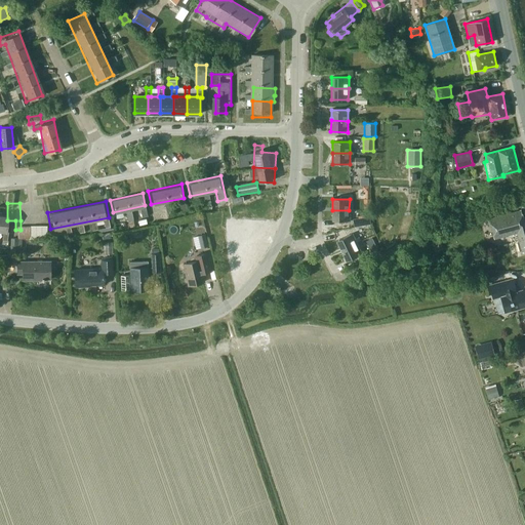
[(33,203),(19,203),(21,220),(33,219),(33,224),(40,224),(40,211),(34,211),(33,203)]
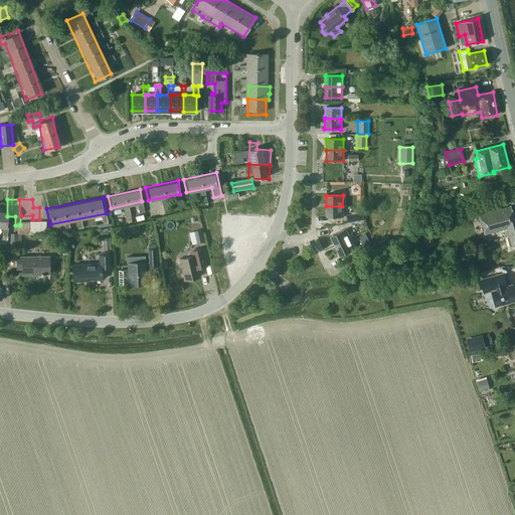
[(342,206),(326,206),(326,217),(342,217),(342,206)]
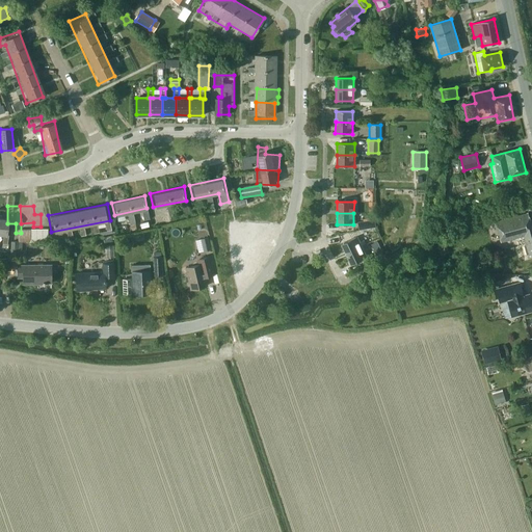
[(527,213),(495,221),(500,242),(524,236),(526,245),(524,245),(526,255),(528,254),(529,256),(531,254),(531,231),(527,213)]
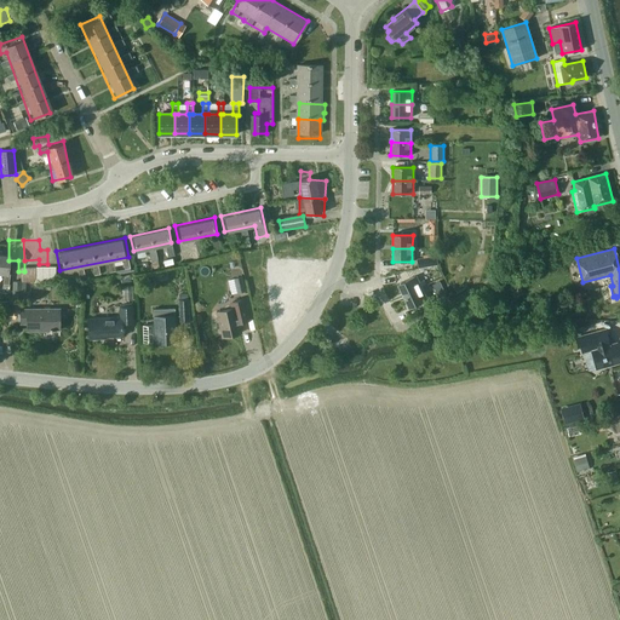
[(418,268),(437,265),(436,256),(417,259),(418,268)]
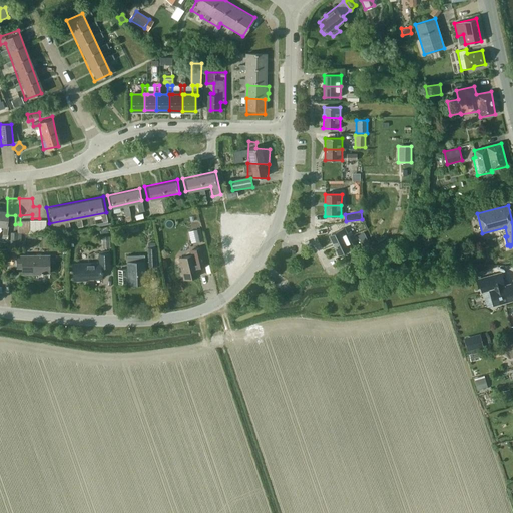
[(355,226),(358,232),(364,229),(362,223),(355,226)]
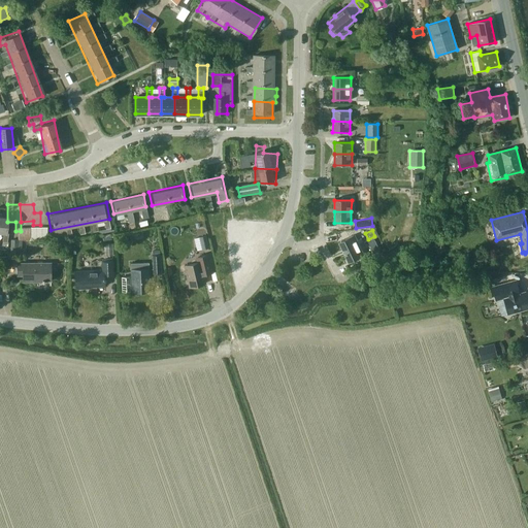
[(343,253),(359,245),(354,235),(338,242),(343,253)]
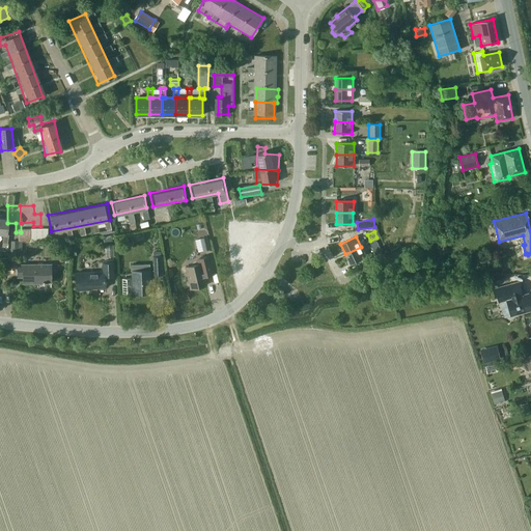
[(200,239),(203,251),(211,249),(207,238),(200,239)]
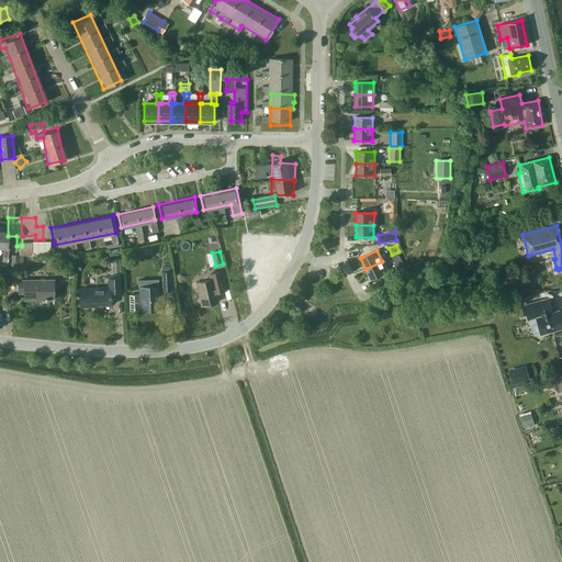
[(460,257),(463,271),(474,269),(470,254),(460,257)]
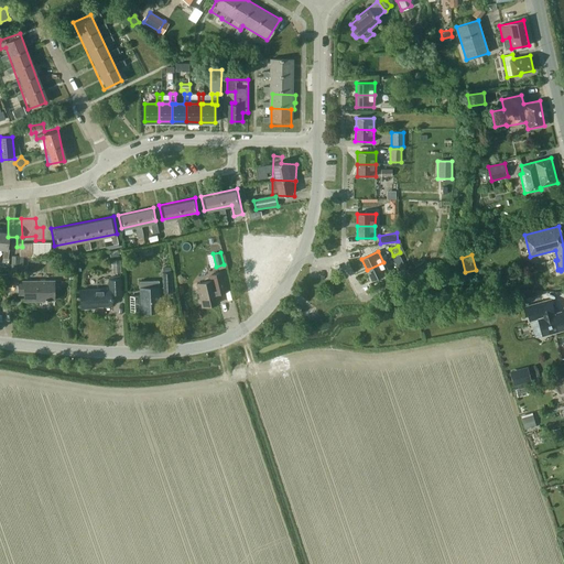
[(19,270),(22,270),(23,257),(11,257),(11,272),(19,272),(19,270)]
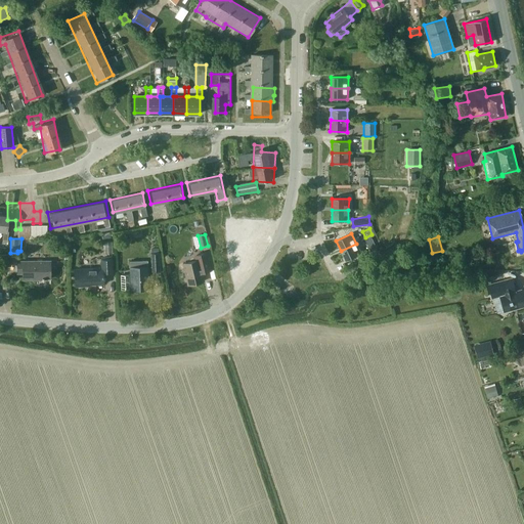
[(103,243),(104,255),(113,254),(112,242),(103,243)]
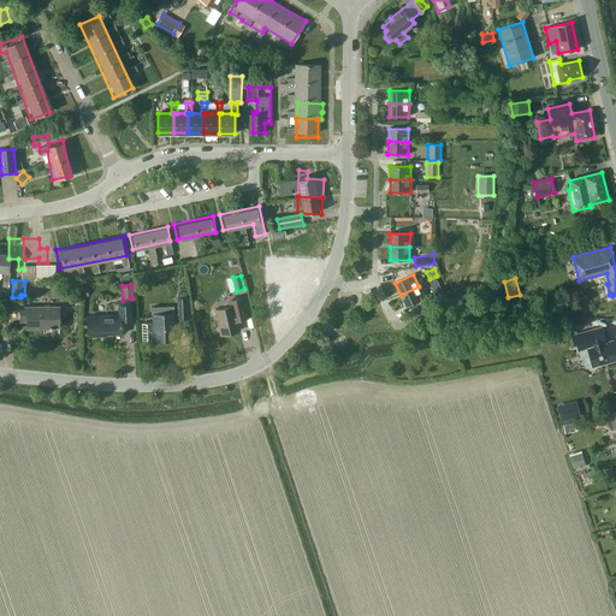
[(425,298),(419,286),(401,295),(407,307),(425,298)]
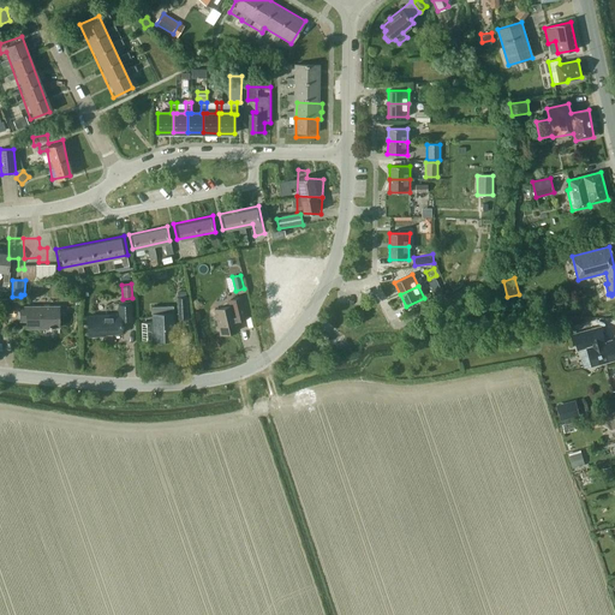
[(435,296),(442,292),(439,286),(433,290),(435,296)]
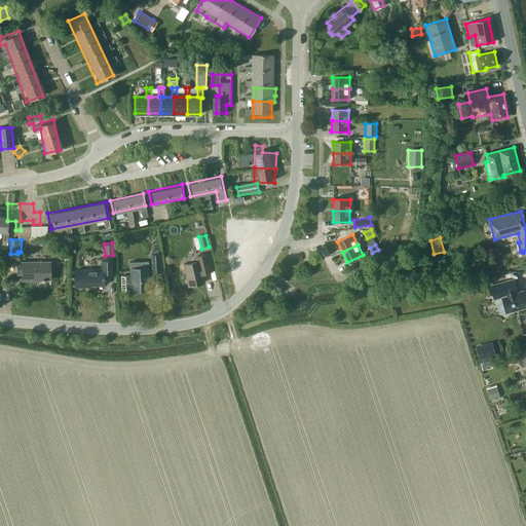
[(152,254),(153,272),(161,272),(160,254),(152,254)]
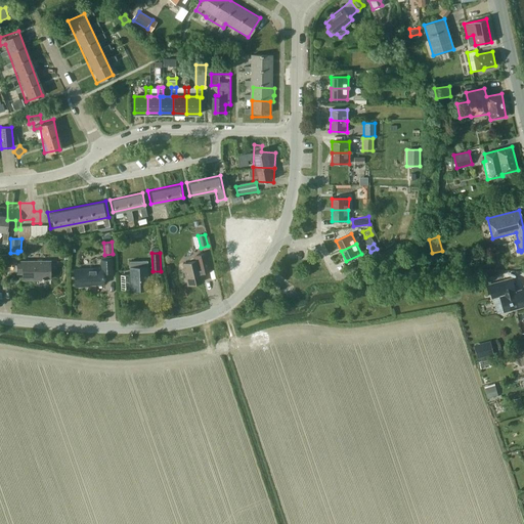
[(208,269),(204,253),(197,255),(198,260),(183,263),(188,286),(204,281),(201,270),(208,269)]
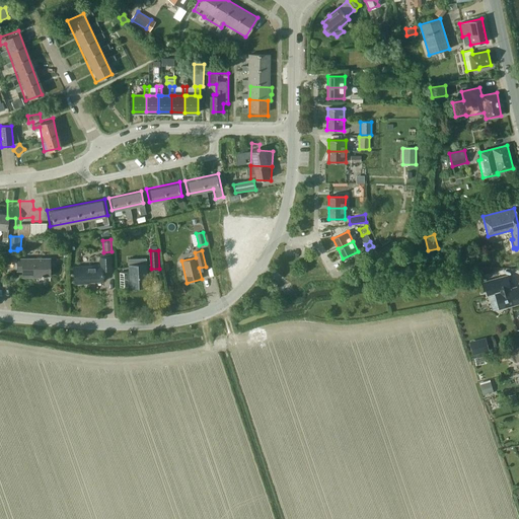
[(0,251),(0,264),(11,264),(10,251),(0,251)]
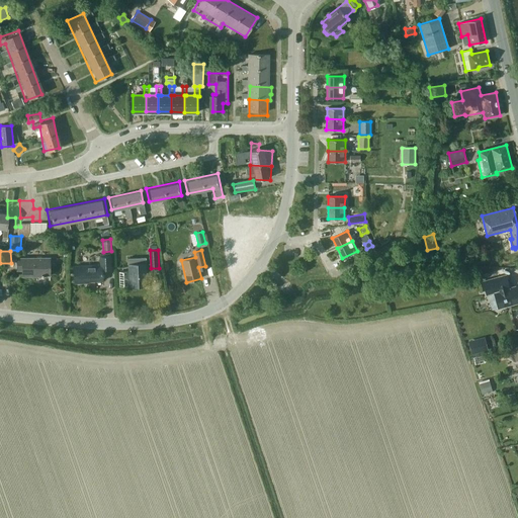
[(74,266),(75,283),(84,282),(84,281),(102,280),(102,270),(111,270),(110,256),(99,256),(100,264),(74,266)]
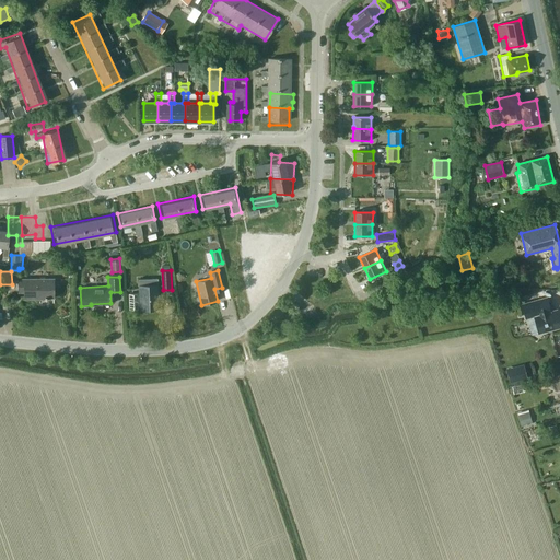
[(159,293),(158,278),(138,279),(139,294),(129,294),(130,310),(160,308),(159,298),(158,298),(158,293),(159,293)]
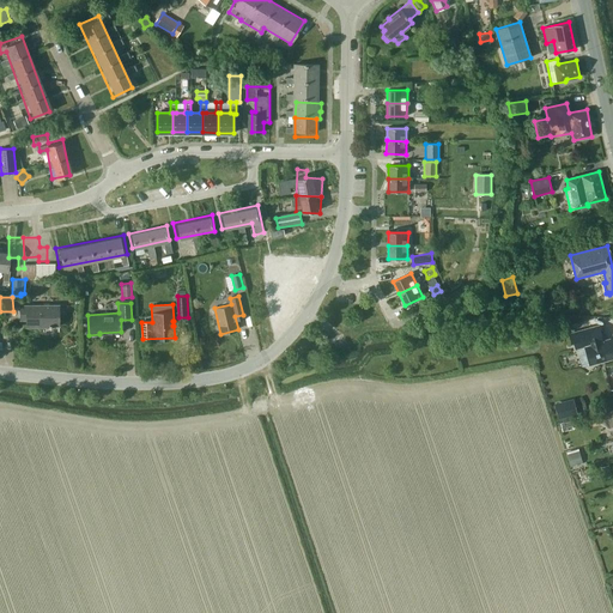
[(49,327),(49,328),(52,328),(52,326),(59,326),(59,305),(20,305),(20,320),(26,320),(26,327),(49,327)]
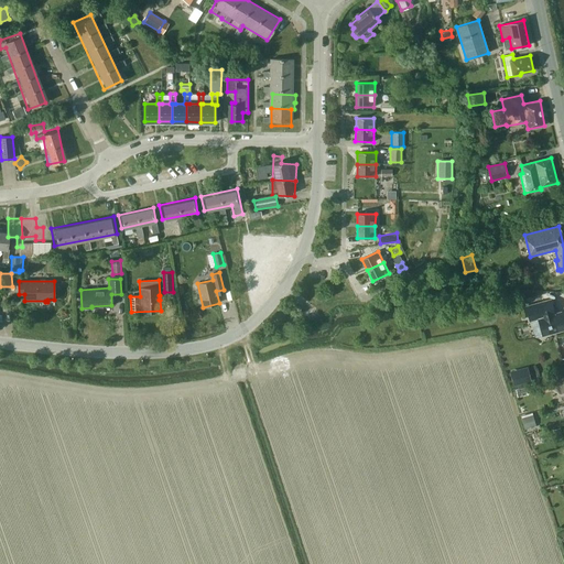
[(554,314),(550,297),(528,304),(532,320),(538,318),(542,336),(563,329),(563,325),(561,312),(554,314)]
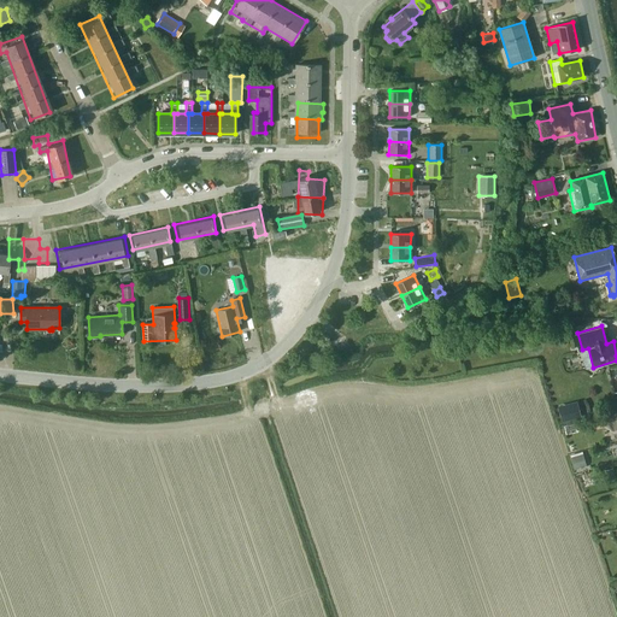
[(534,338),(542,335),(541,328),(533,330),(534,338)]
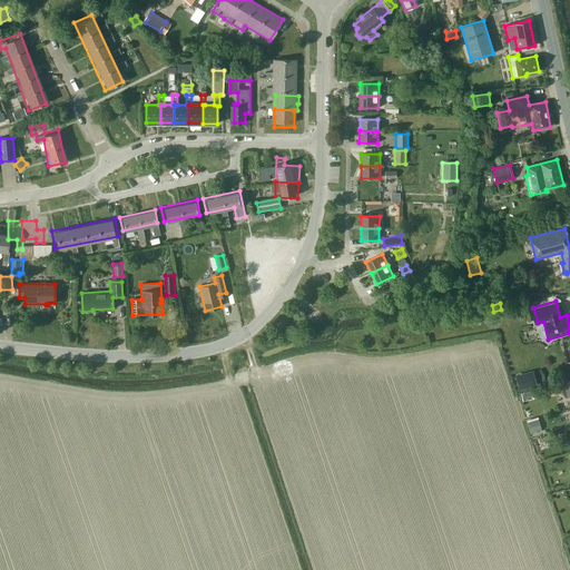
[(519,390),(537,385),(533,371),(514,375),(519,390)]
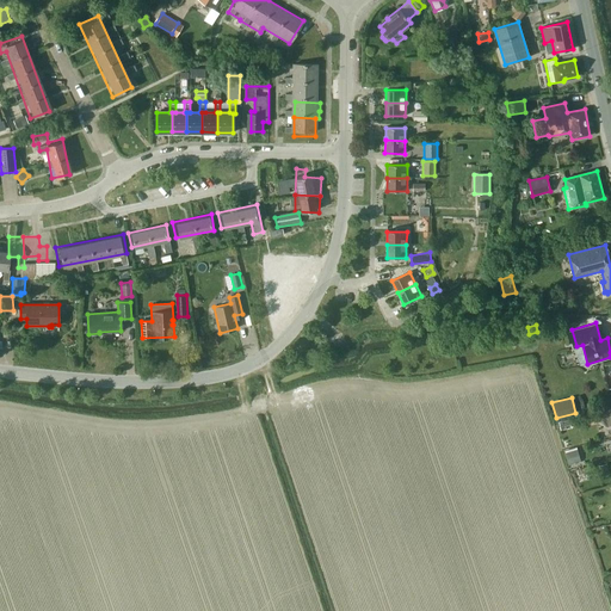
[(571,427),(569,419),(559,421),(560,430),(571,427)]
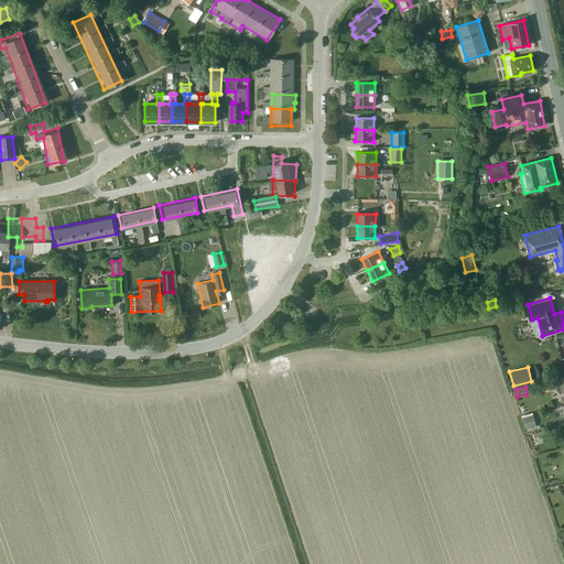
[(524,429),(537,425),(533,414),(521,418),(524,429)]
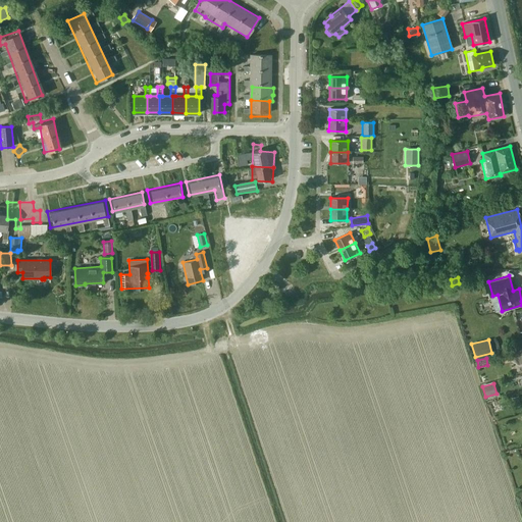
[(511,398),(513,406),(520,404),(518,396),(511,398)]
